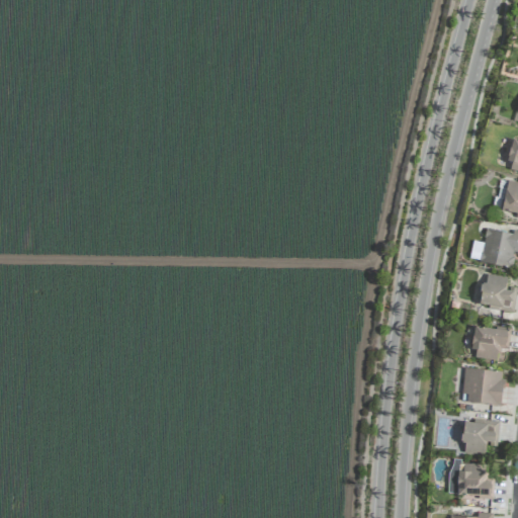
[(517,140),(514,139),(506,169),(517,172),(517,140)]
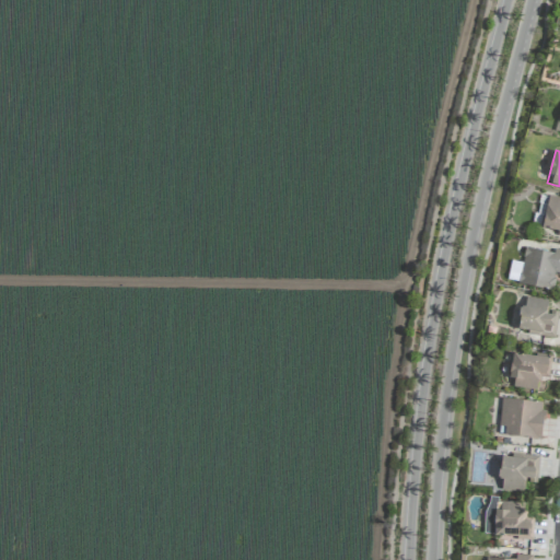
[(559,235),(559,198),(549,196),(541,228),(558,231),(557,235),(559,235)]
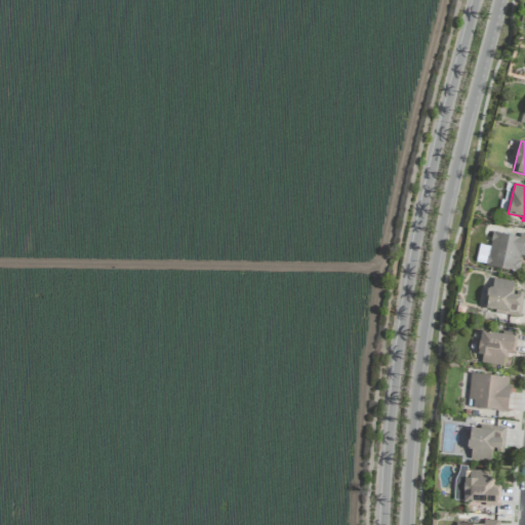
[(524,234),(519,234),(519,237),(492,233),(486,267),(519,272),(521,256),(524,256),(524,234)]
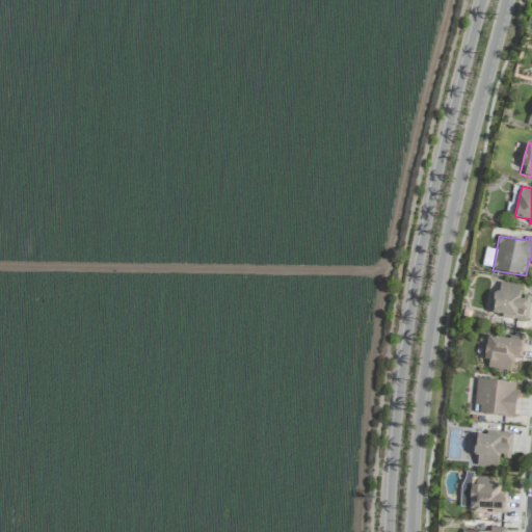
[(481,265),(491,268),(496,249),(485,247),(481,265)]
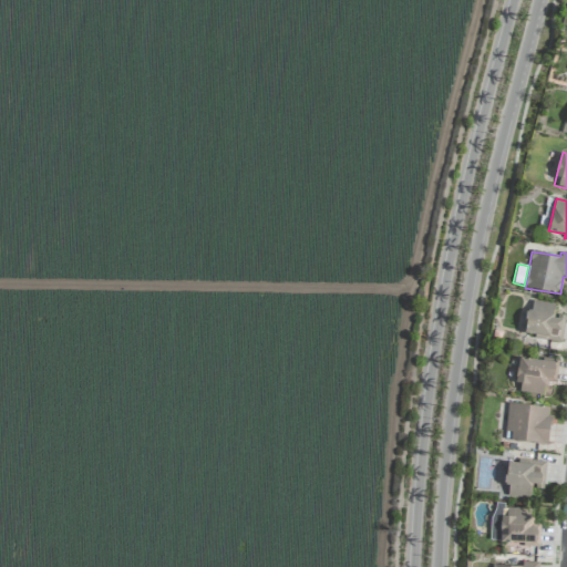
[(555,303),(533,301),(532,311),(527,311),(524,332),(534,333),(534,339),(562,342),(565,317),(554,315),(555,303)]
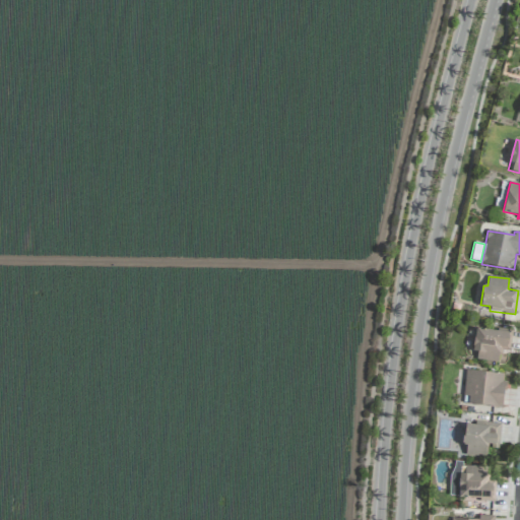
[(475,360),(498,362),(500,348),(508,349),(510,332),(475,328),(473,351),(476,351),(475,360)]
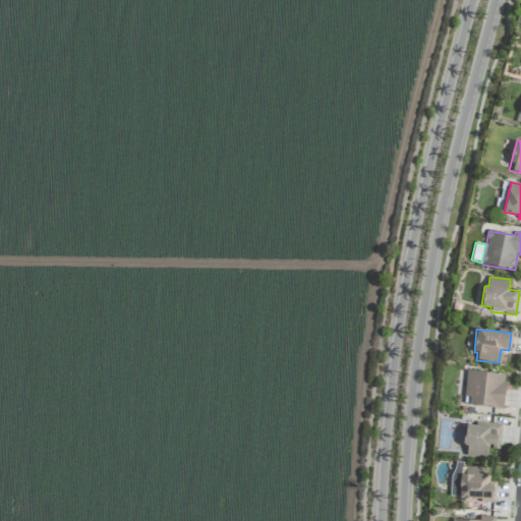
[(504,407),(506,373),(466,371),(464,405),(504,407)]
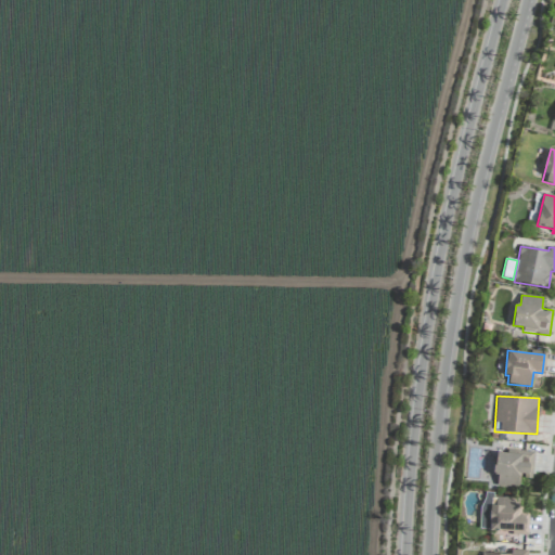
[(498,486),(520,487),(520,478),(532,479),(533,453),(495,451),(494,476),(498,476),(498,486)]
